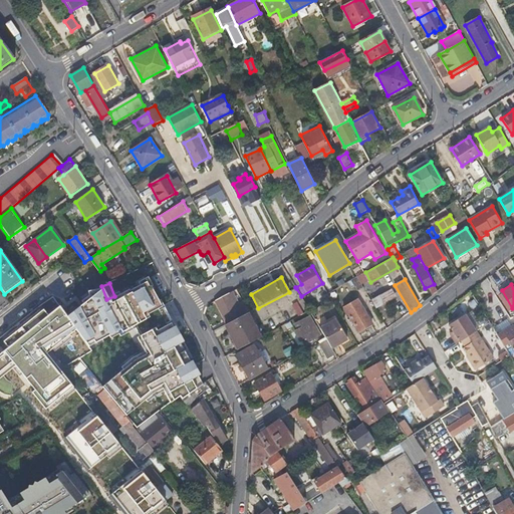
[(392,287),(372,299),(377,308),(398,296),(392,287)]
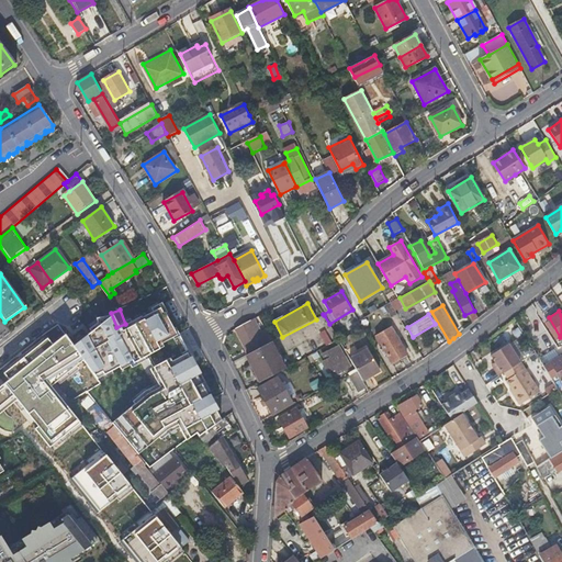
[(350,335),(362,327),(359,322),(356,316),(344,323),(350,335)]
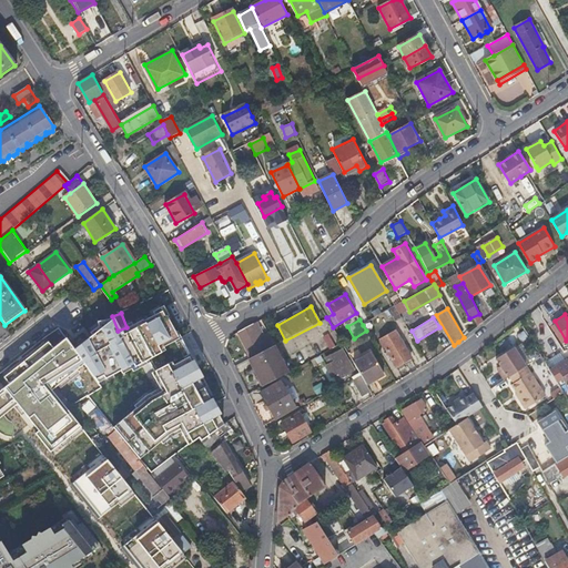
[(254,325),(239,333),(252,358),(267,350),(265,346),(274,342),(270,333),(261,337),(254,325)]
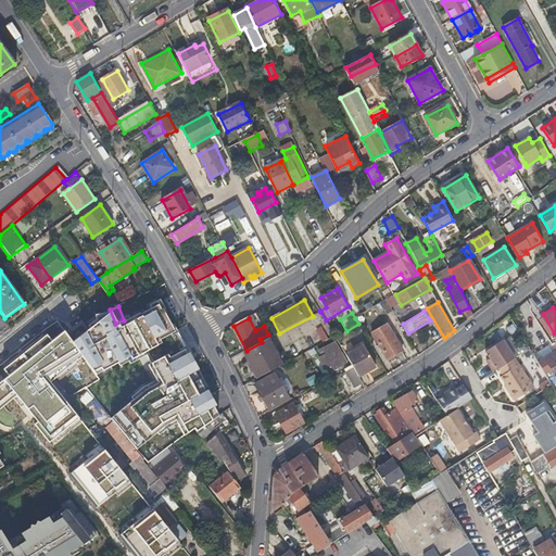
[(30,341),(42,361),(73,341),(61,321),(30,341)]
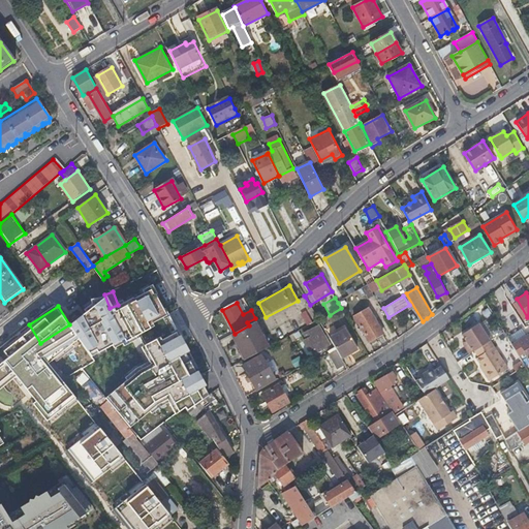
[(481,311),(487,318),(494,314),(489,307),(481,311)]
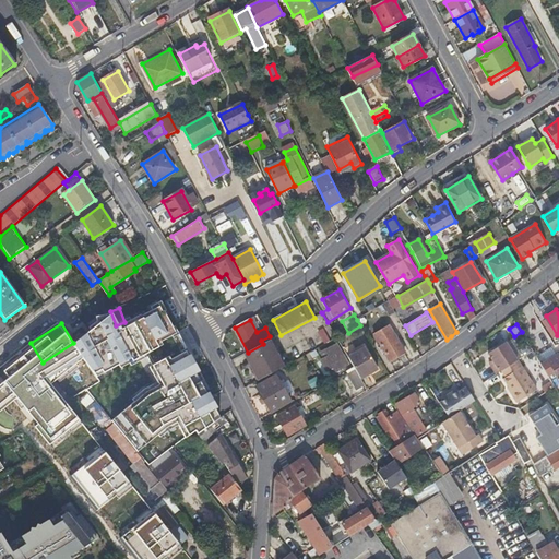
[(389,325),(375,334),(391,360),(405,353),(389,325)]
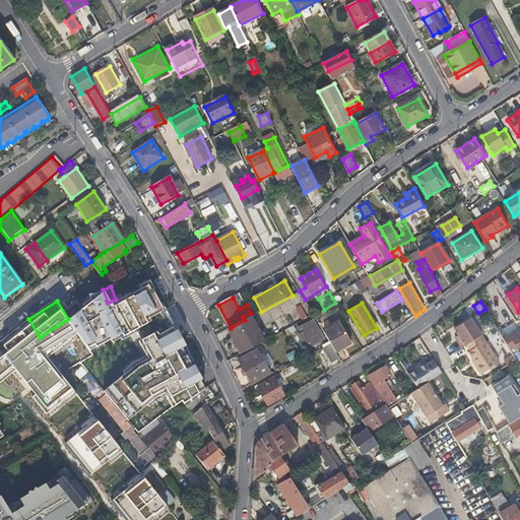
[(305,304),(297,307),(301,320),(310,317),(305,304)]
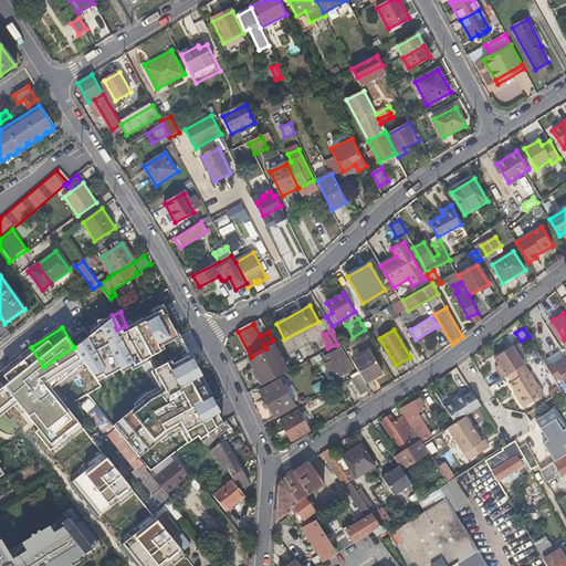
[(249,358),(262,386),(287,371),(273,345),(266,348),(251,357),(249,358)]
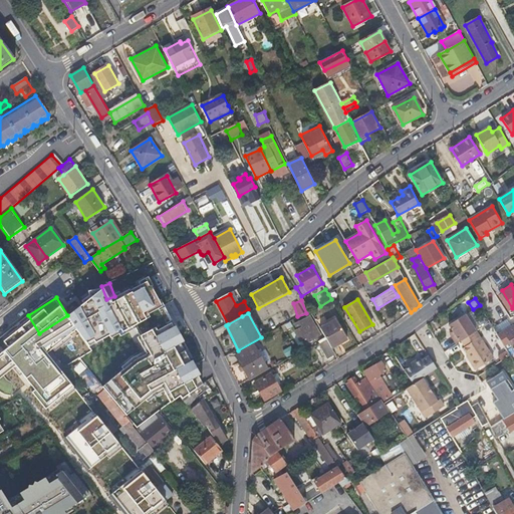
[(462,339),(477,330),(466,313),(450,323),(454,330),(456,333),(453,335),(457,342),(462,339)]
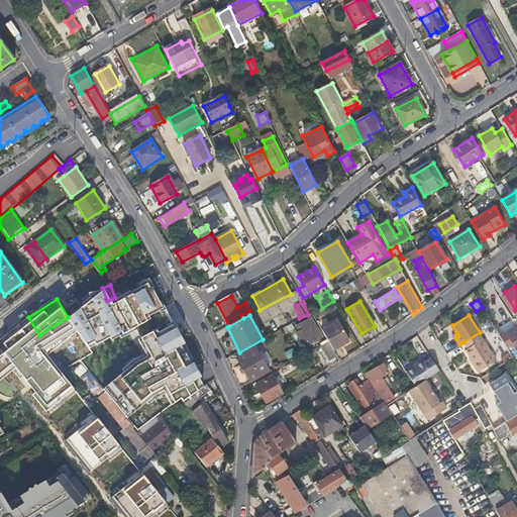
[(322,337),(312,319),(299,327),(301,331),(297,333),(303,342),(305,341),(307,346),(322,337)]
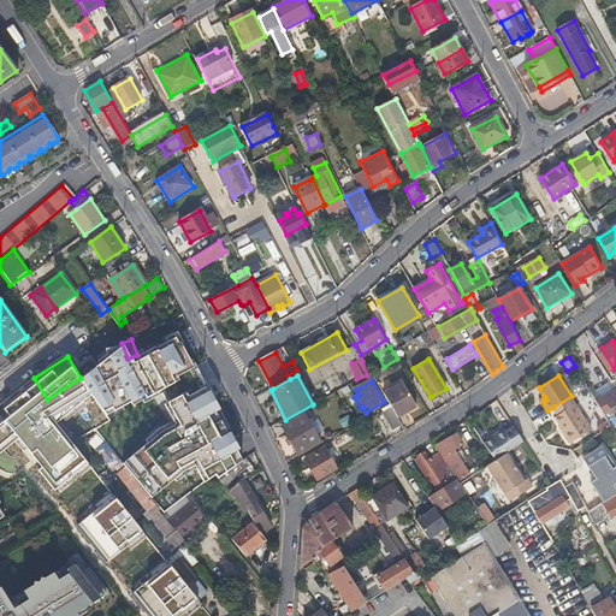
[(36,479),(77,452),(53,415),(58,413),(48,397),(41,401),(29,383),(17,390),(57,454),(30,469),(36,479)]
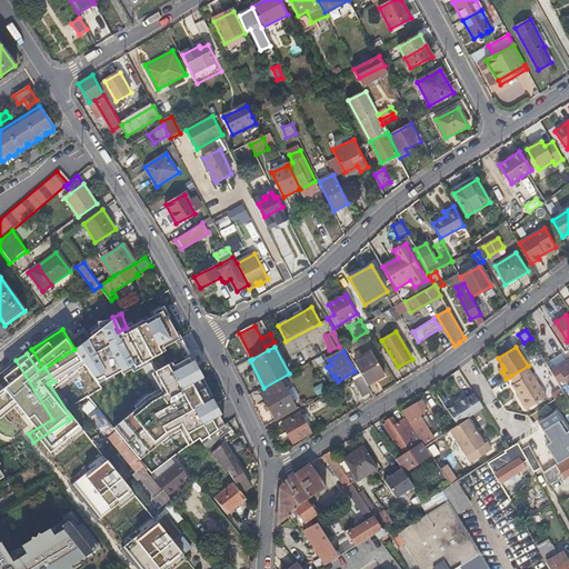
[(362,377),(367,386),(383,376),(371,355),(355,365),(362,377)]
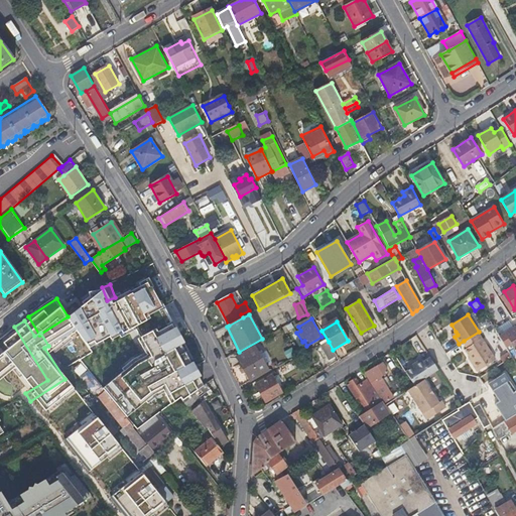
[(511,327),(499,334),(507,347),(512,344),(515,350),(515,330),(513,330),(511,327)]
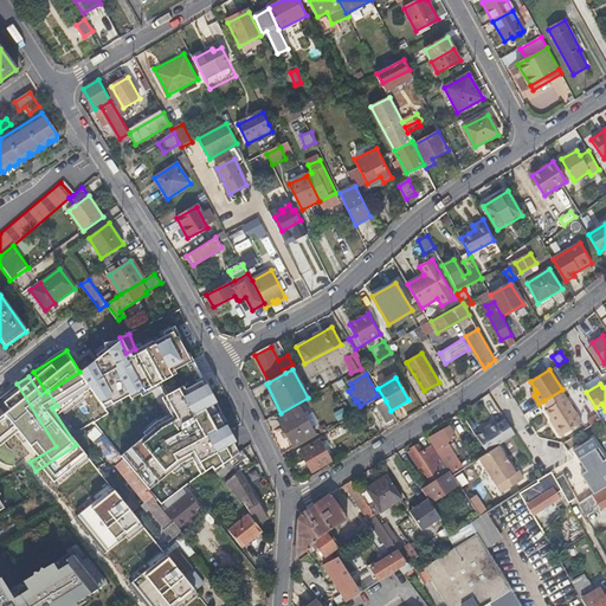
[(562,389),(545,400),(549,407),(547,408),(555,423),(554,425),(559,433),(562,433),(581,421),(562,389)]
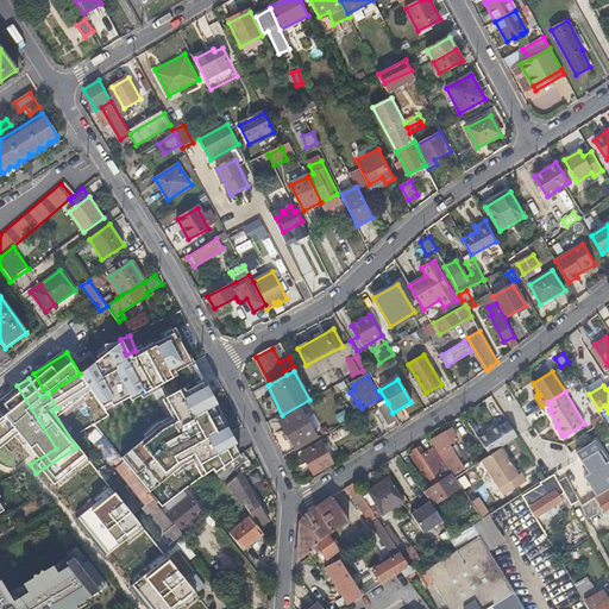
[(0,438),(2,440),(24,426),(6,401),(0,405),(0,438)]
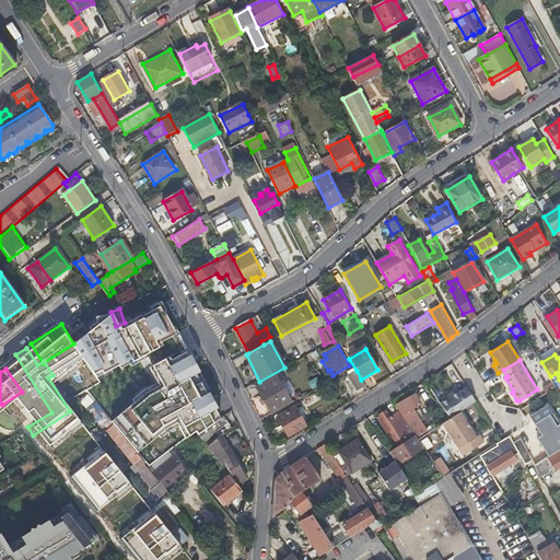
[(357,389),(365,385),(361,380),(357,371),(348,375),(357,389)]
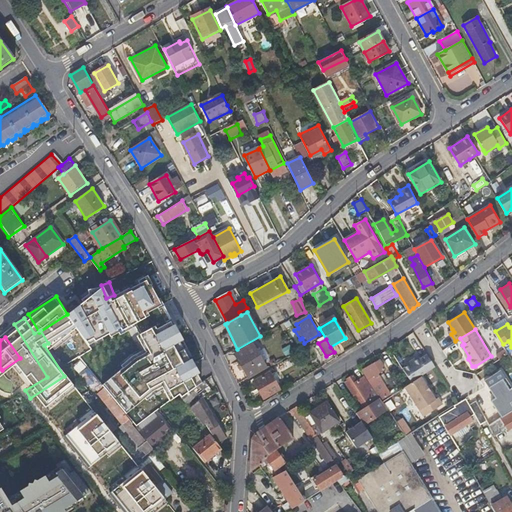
[(82,350),(89,348),(87,340),(80,342),(82,350)]
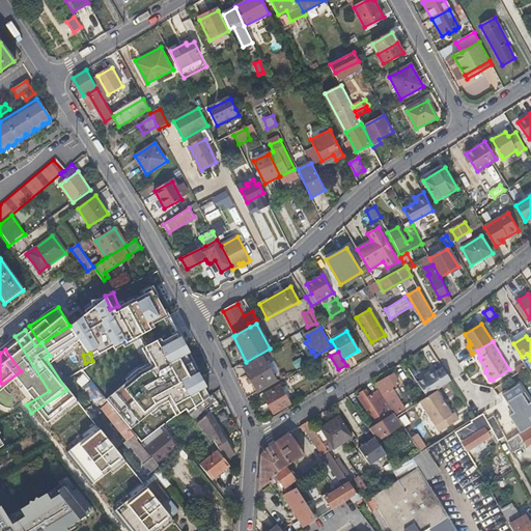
[(263,357),(254,362),(258,370),(268,365),(263,357)]
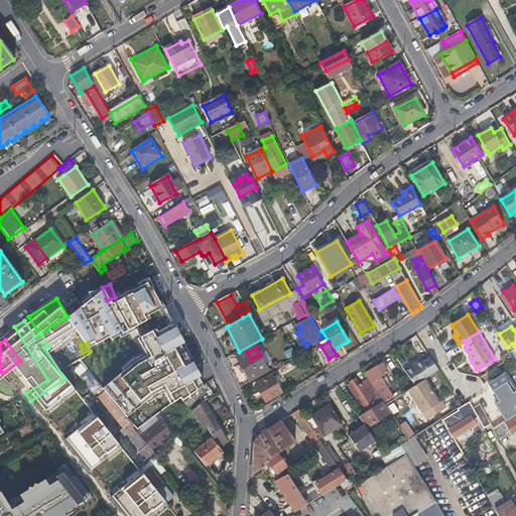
[(86,365),(101,357),(97,350),(82,358),(86,365)]
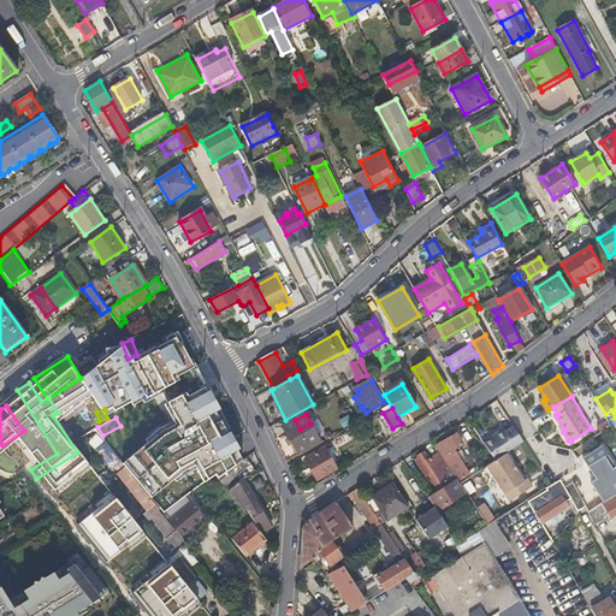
[(283,427),(298,454),(312,446),(321,442),(311,424),(300,430),(295,420),(283,427)]
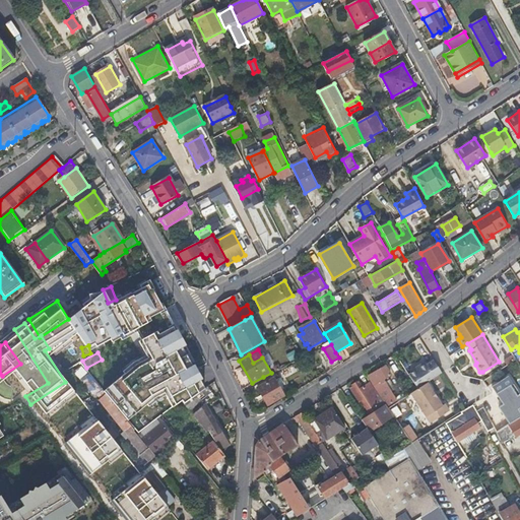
[(426,363),(408,375),(417,388),(427,382),(442,373),(434,361),(427,365),(426,363)]
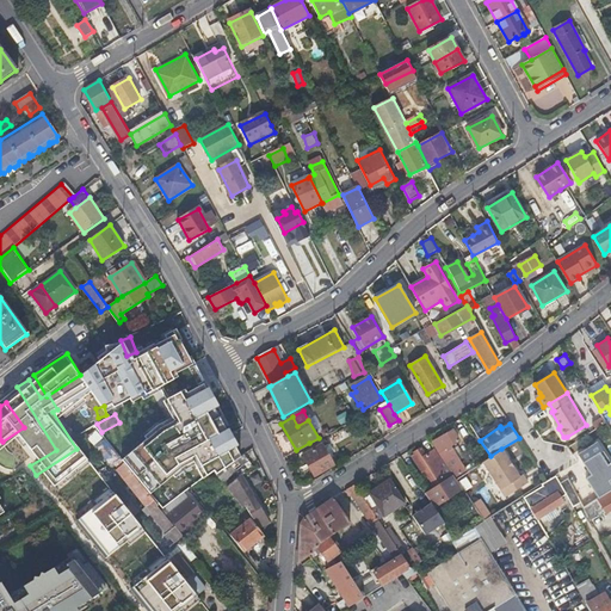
[(97,429),(88,436),(111,464),(119,458),(97,429)]
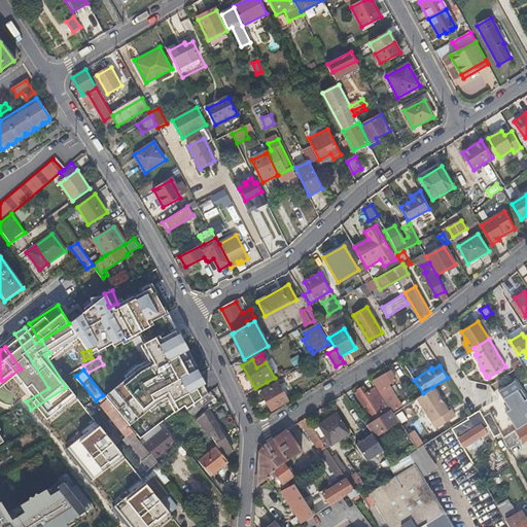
[(389,371),(373,381),(392,411),(400,406),(387,385),(395,380),(389,371)]
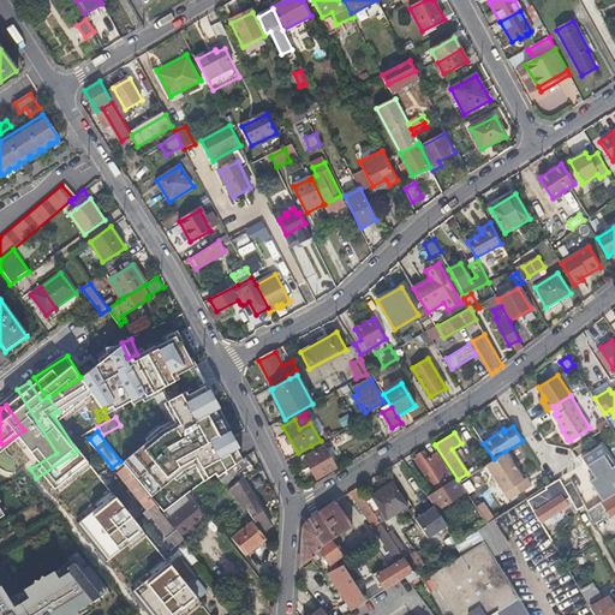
[(590,482),(602,501),(605,500),(614,493),(614,487),(613,483),(614,481),(614,465),(602,445),(581,458),(596,478),(590,482)]
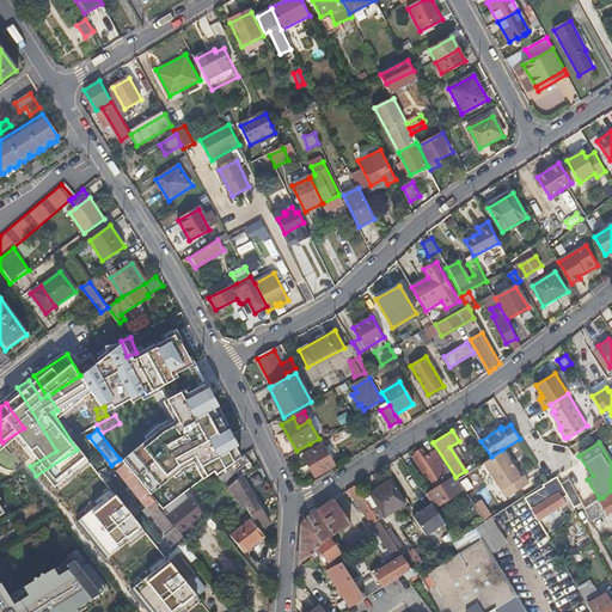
[(36,444),(28,448),(35,463),(43,458),(36,444)]
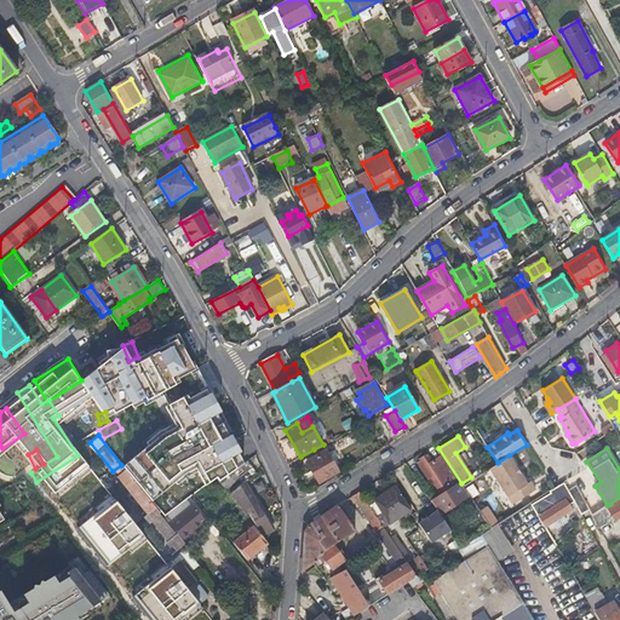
[(327,452),(309,463),(319,483),(338,472),(327,452)]
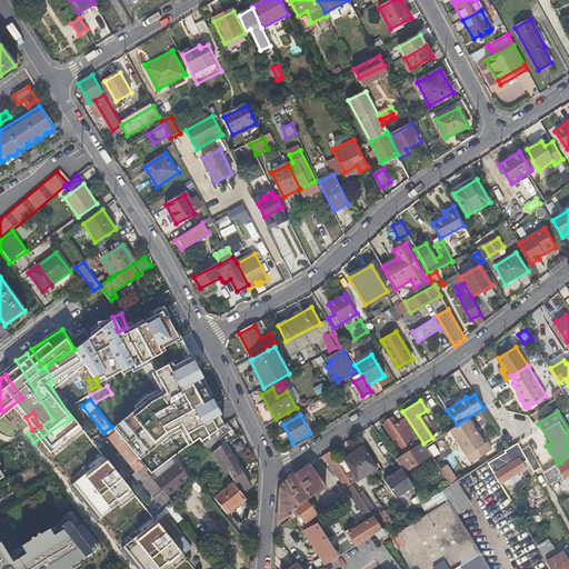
[(402,455),(396,459),(403,470),(429,453),(423,446),(403,417),(396,422),(391,415),(383,420),(385,421),(395,436),(402,448),(407,452),(402,455)]
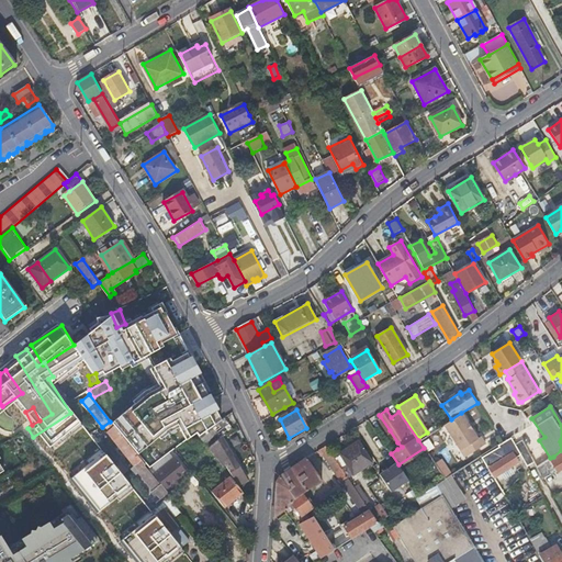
[(461,413),(451,419),(444,425),(464,458),(485,444),(481,436),(478,438),(461,413)]
